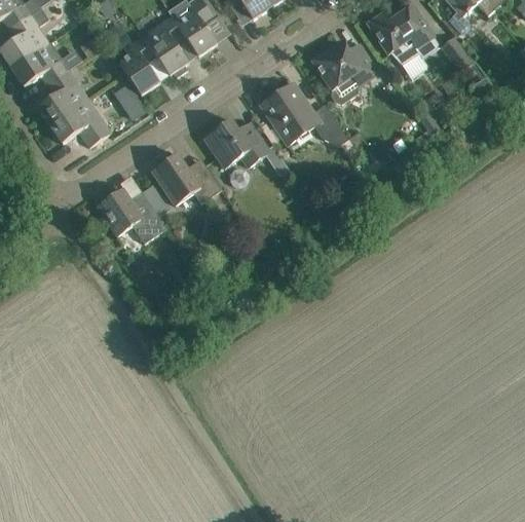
[(0,19),(3,17),(9,28),(31,13),(22,0),(0,0),(0,19)]
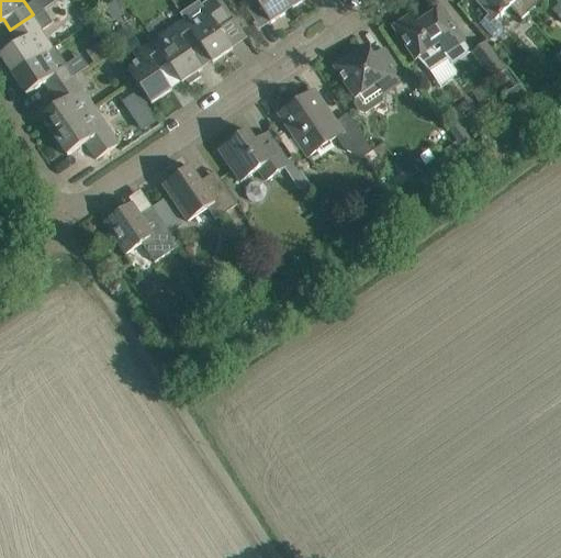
[(232,45),(219,25),(229,18),(216,0),(206,0),(202,3),(200,0),(195,0),(179,10),(183,15),(182,17),(198,40),(212,59),(232,45)]
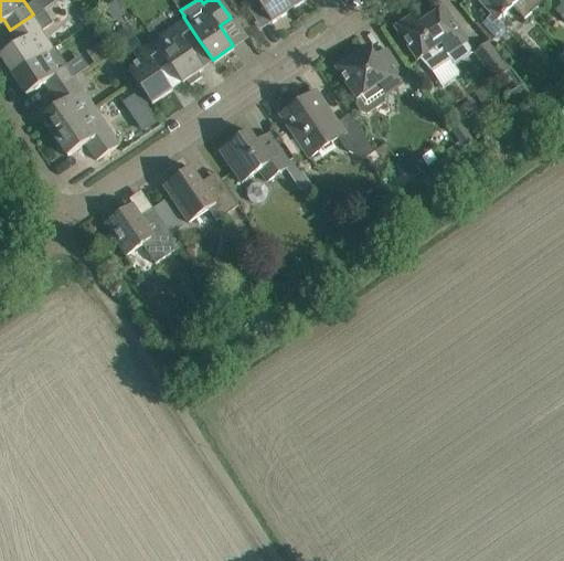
[(291,7),(287,0),(243,0),(247,7),(256,0),(258,0),(272,20),(291,7)]
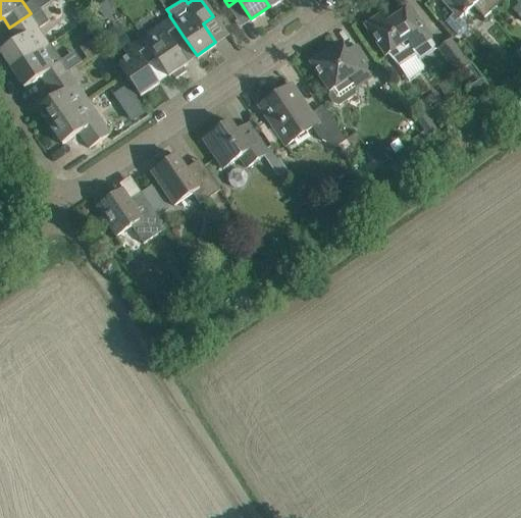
[(444,0),(454,11),(445,18),(457,32),(462,33),(467,29),(467,22),(460,14),(473,3),(483,14),(499,0),(444,0)]
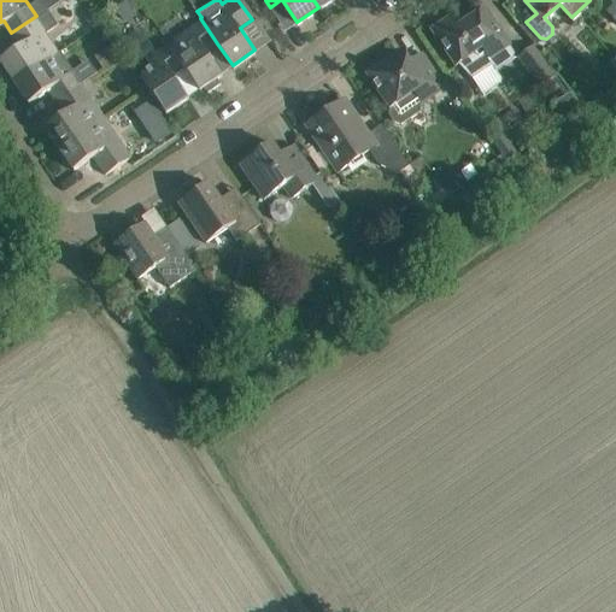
[(605,6),(615,18),(615,0),(611,0),(605,6)]
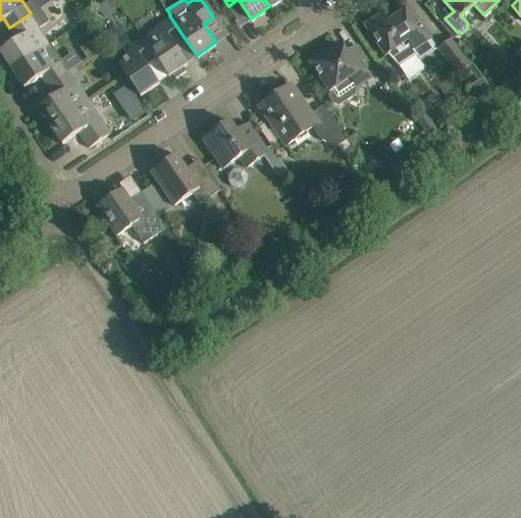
[(385,53),(387,51),(400,63),(416,52),(419,56),(434,47),(435,43),(421,21),(410,5),(387,19),(381,11),(365,22),(376,39),(385,53)]
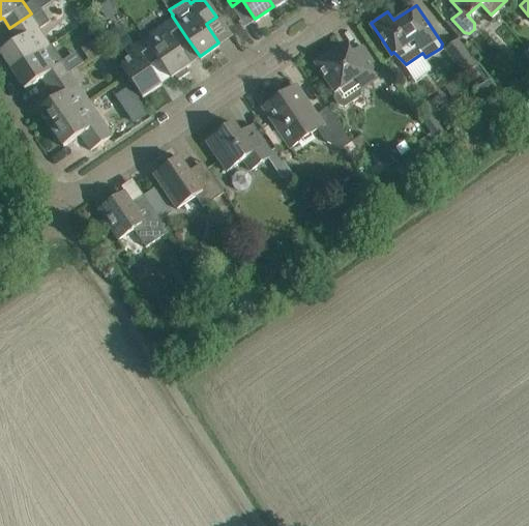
[(11,68),(50,42),(38,25),(49,19),(41,6),(32,12),(31,13),(9,28),(17,38),(0,49),(0,52),(11,68)]
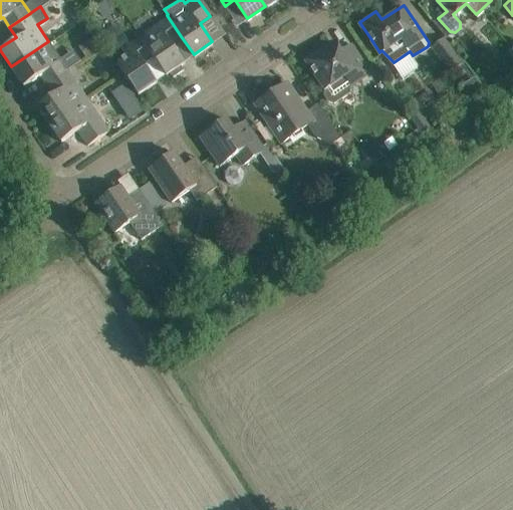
[(184,60),(172,42),(181,36),(167,15),(139,34),(153,54),(166,73),(169,70),(172,74),(182,67),(179,64),(184,60)]
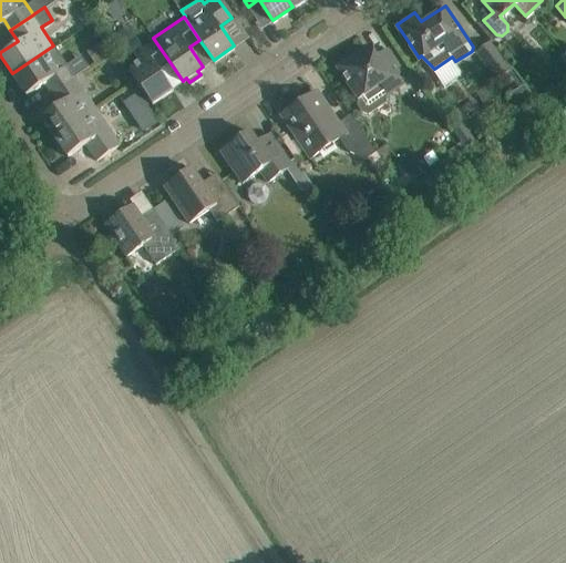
[(173,88),(158,67),(168,60),(153,38),(133,51),(139,59),(127,67),(152,102),(173,88)]
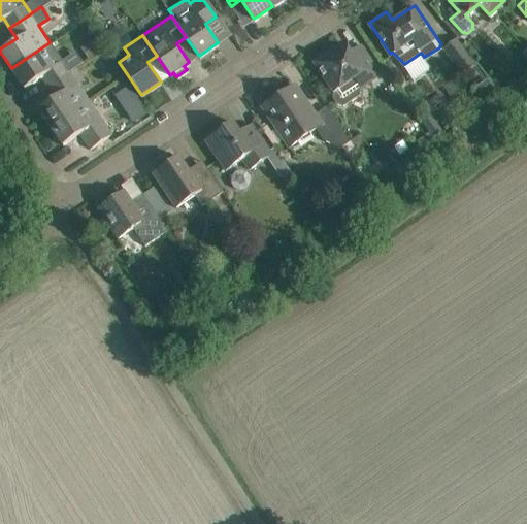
[(97,36),(81,46),(89,57),(104,46),(97,36)]
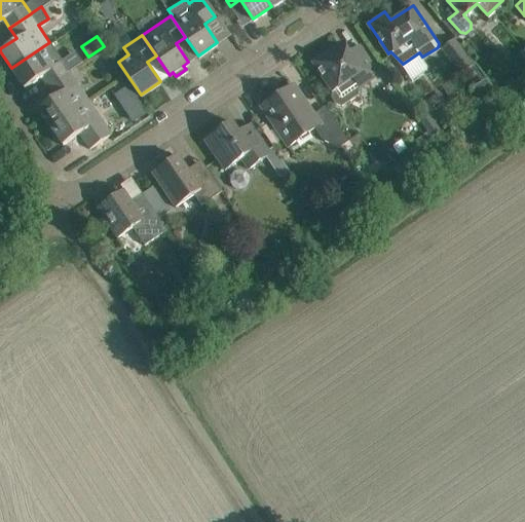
[(441,45),(461,72),(474,62),(453,36),(441,45)]
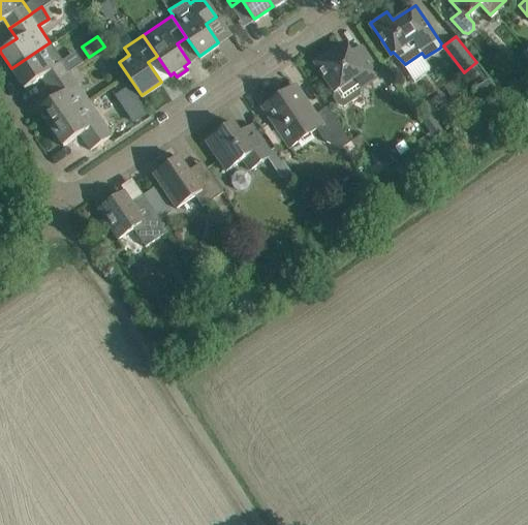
[(48,85),(75,66),(68,54),(64,57),(53,40),(50,42),(11,68),(24,87),(41,75),(48,85)]
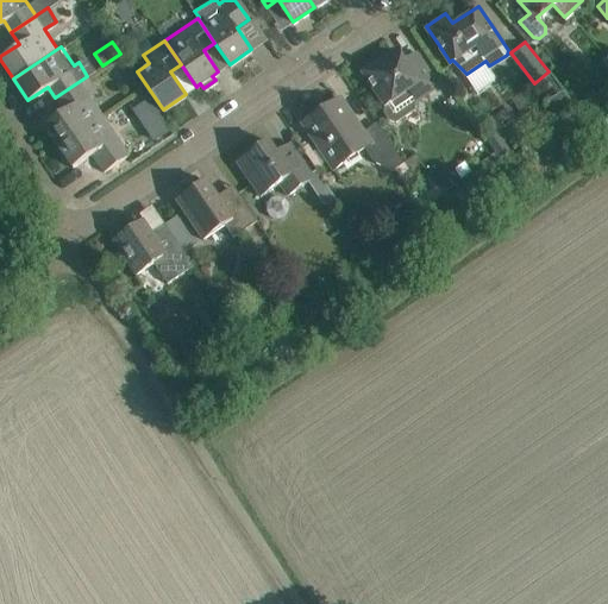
[(375,89),(384,104),(383,109),(388,117),(396,119),(415,106),(417,98),(438,83),(415,50),(394,64),(386,54),(362,69),(375,89)]
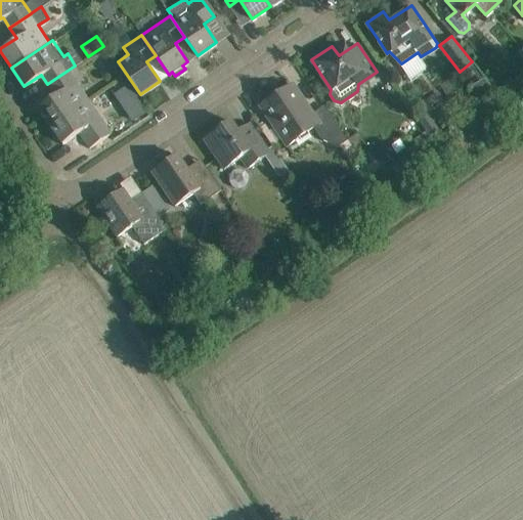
[(88,98),(77,82),(83,78),(75,66),(47,84),(54,94),(37,105),(49,124),(88,98)]
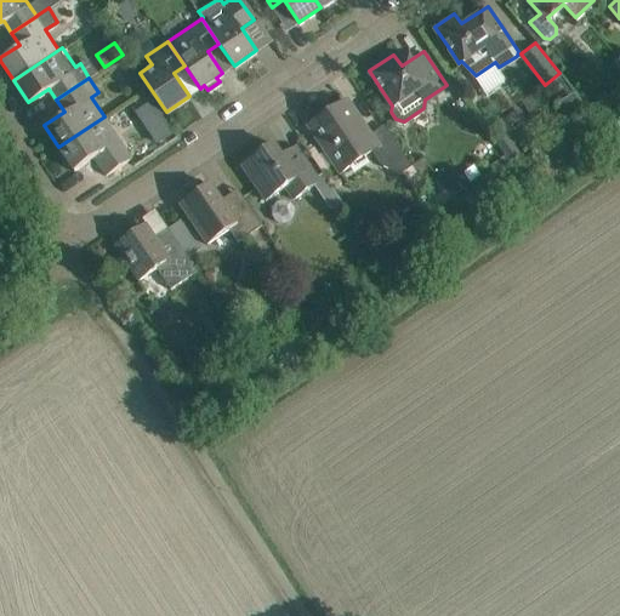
[(308,124),(322,143),(340,169),(370,148),(380,161),(399,171),(411,164),(386,126),(373,135),(347,97),(308,124)]
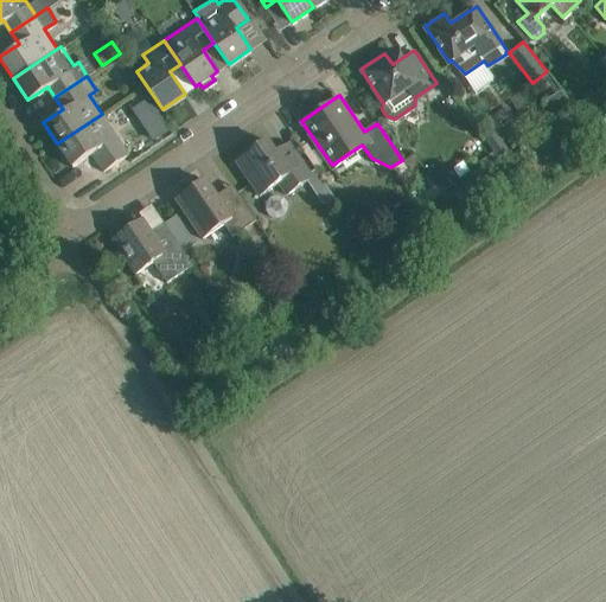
[(155,110),(141,120),(154,140),(168,129),(167,128),(155,110)]
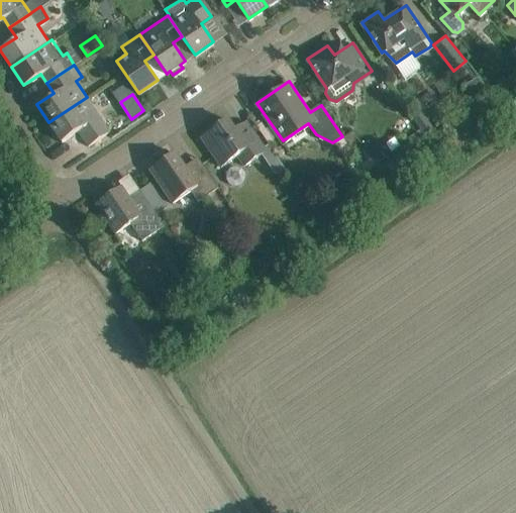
[(88,143),(109,130),(87,97),(48,122),(62,140),(78,129),(88,143)]
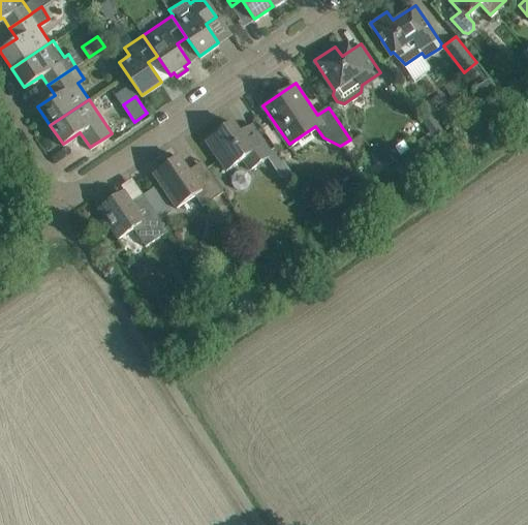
[(252,149),(240,130),(233,120),(206,139),(225,168),(242,157),(249,167),(272,152),(265,141),(252,149)]
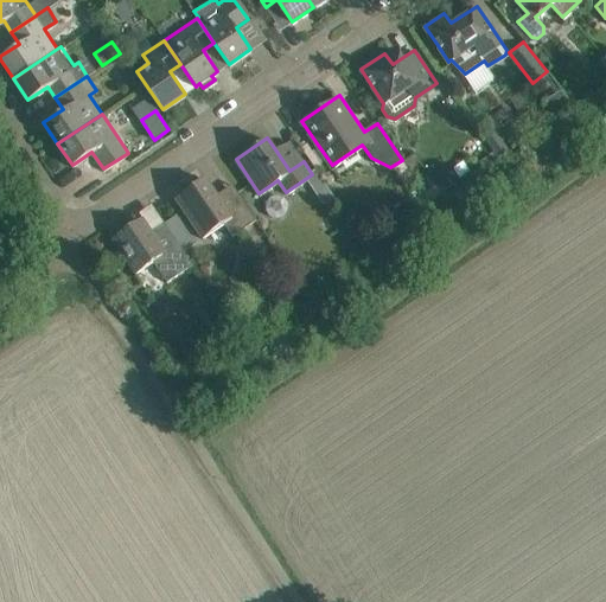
[(429,183),(410,154),(402,159),(423,191),(428,198),(441,191),(434,180),(429,183)]
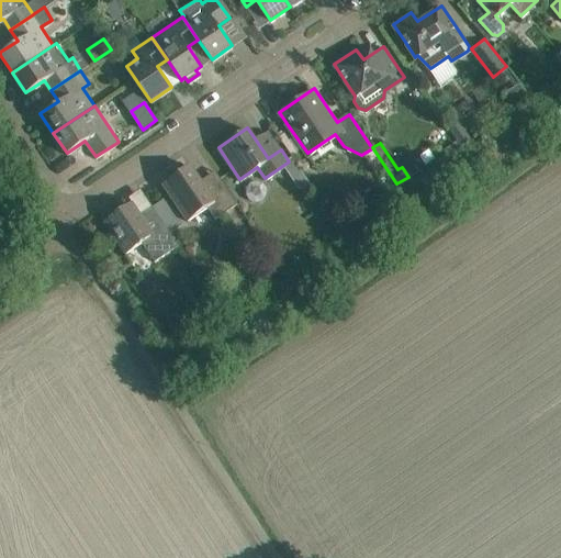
[(190,165),(163,182),(187,219),(206,205),(214,218),(237,202),(219,175),(203,185),(190,165)]
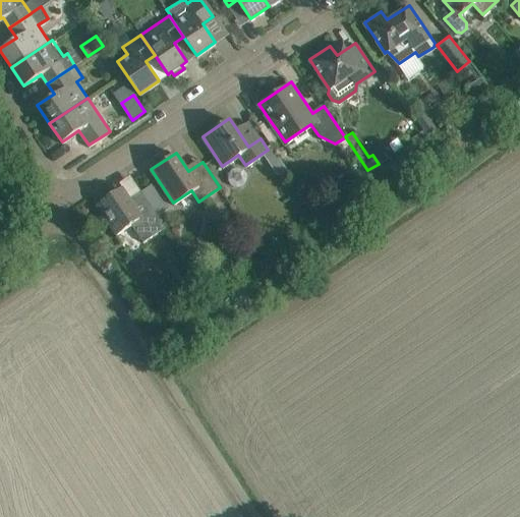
[(116,233),(130,223),(142,240),(165,225),(152,206),(140,188),(129,196),(122,186),(97,204),(116,233)]
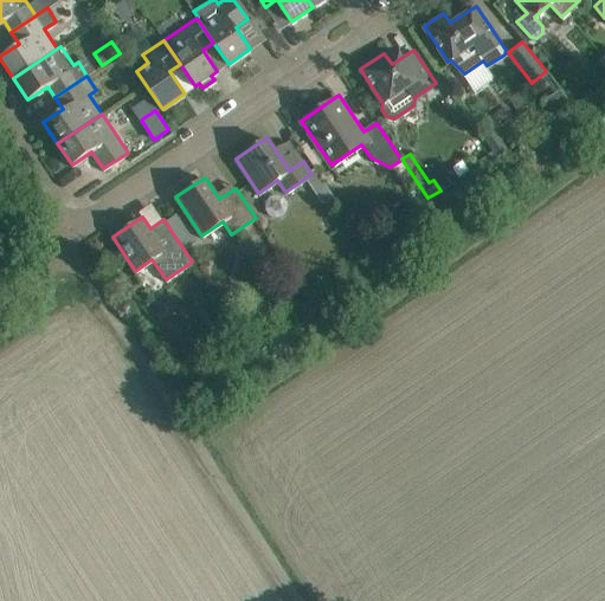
[(226,314),(217,320),(225,333),(235,325),(226,314)]
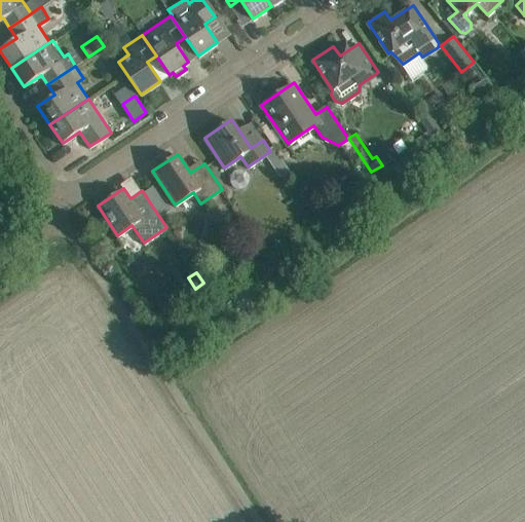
All buildings are outlined.
